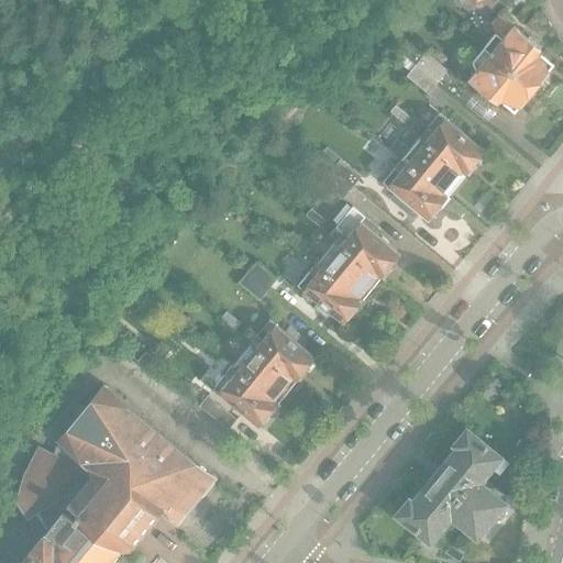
[(484,48),(536,90),(550,74),(548,72),(553,65),(539,54),(541,51),(512,26),(508,33),(496,33),(484,48)]
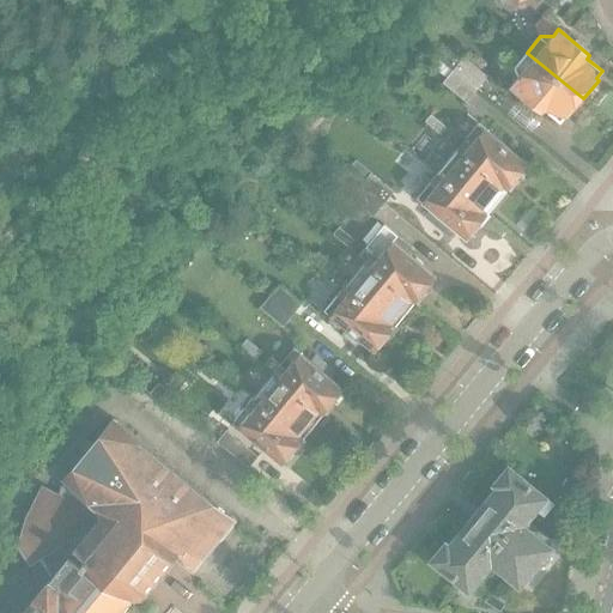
[(438,60),(477,91),(489,77),(448,44),(436,59),(438,60)]
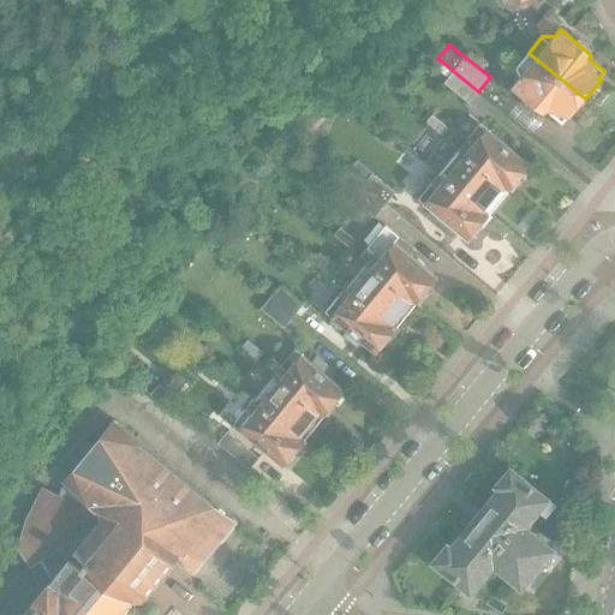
[(585,99),(529,53),(518,67),(520,77),(511,88),(543,114),(547,109),(562,123),(568,115),(571,117),(585,99)]
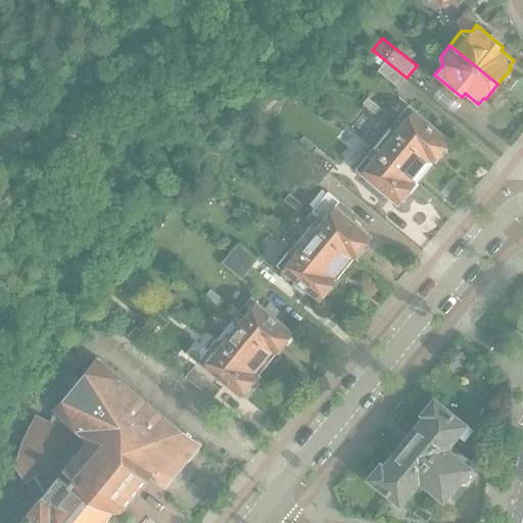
[(398,88),(407,78),(374,51),(369,57),(380,67),(377,70),(398,88)]
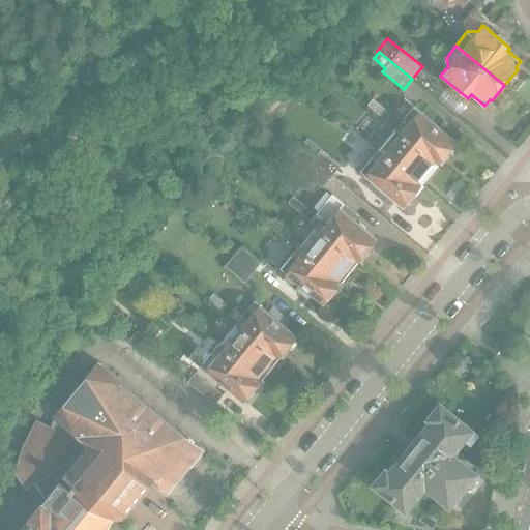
[(386,111),(373,99),(369,105),(382,116),(386,111)]
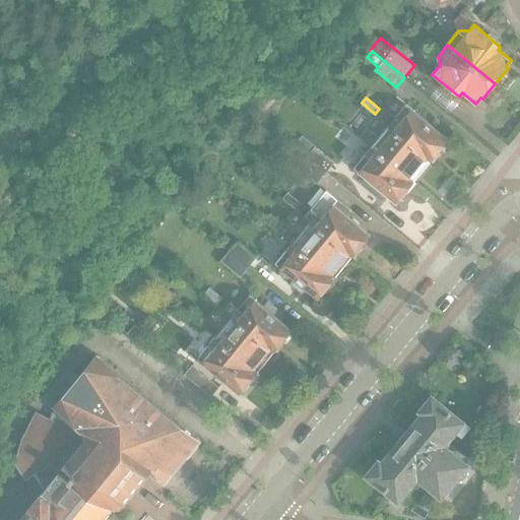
[(390,126),(429,157),(428,158),(431,161),(449,139),(408,105),(390,126)]
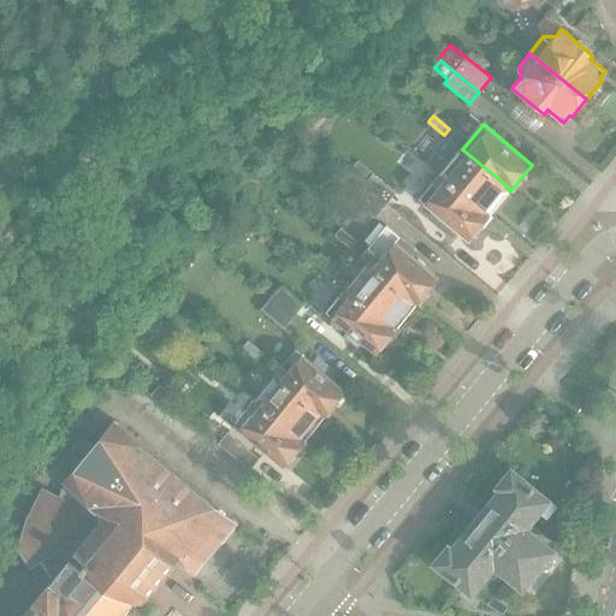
[(462,149),(440,175),(487,212),(507,188),(508,187),(462,149)]
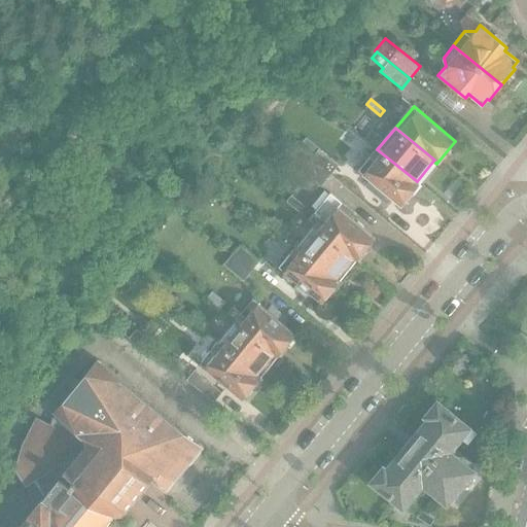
[(417,181),(377,149),(359,171),(401,206),(420,184),(417,181)]
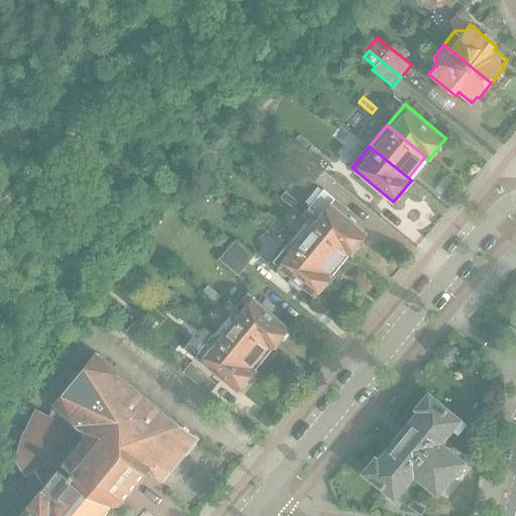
[(298,202),(285,191),(281,197),(294,208),(298,202)]
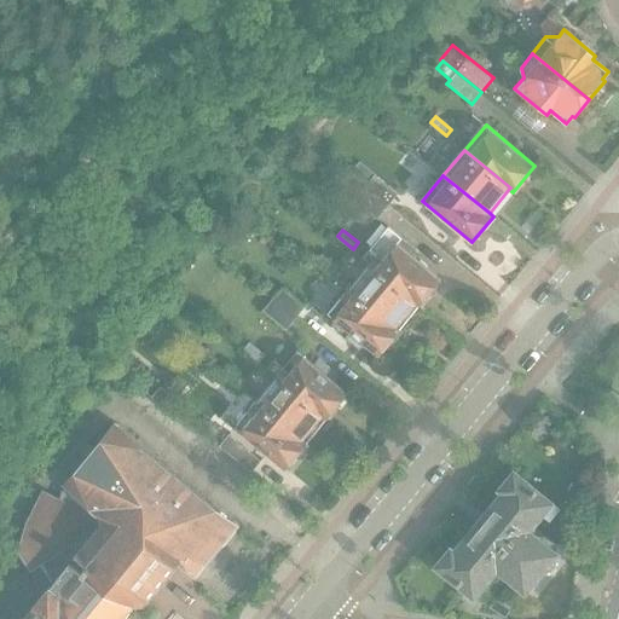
[(371,264),(417,301),(416,302),(420,306),(441,279),(392,238),(371,264)]
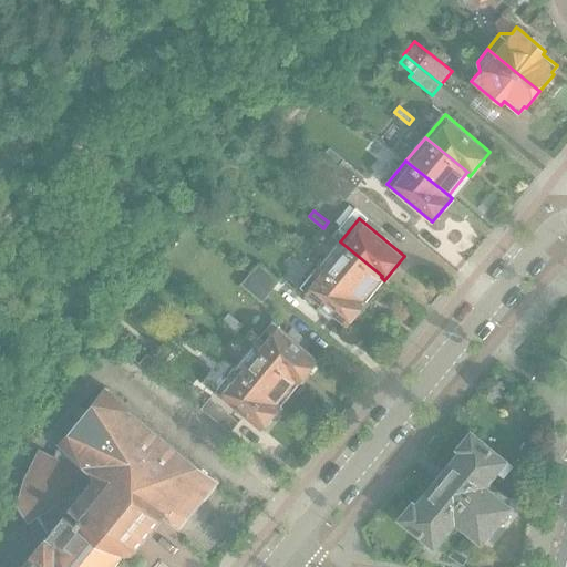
[(309,246),(295,234),(289,239),(305,251),(309,246)]
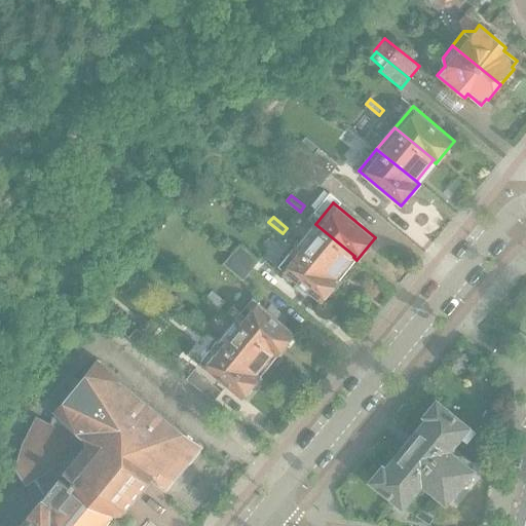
[(354,256),(315,224),(297,246),(336,278),(337,277),(353,257),(354,256)]
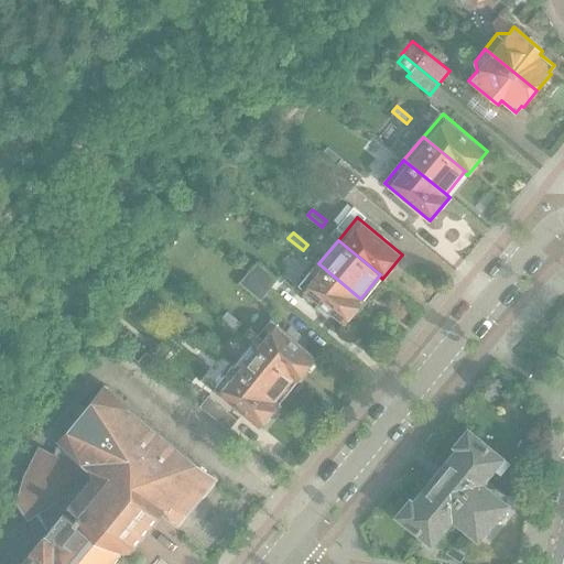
[(360,299),(318,263),(300,286),(305,291),(304,296),(312,302),(316,300),(321,303),(316,308),(326,316),(331,311),(345,324),(356,311),(359,313),(367,303),(361,297),(360,299)]
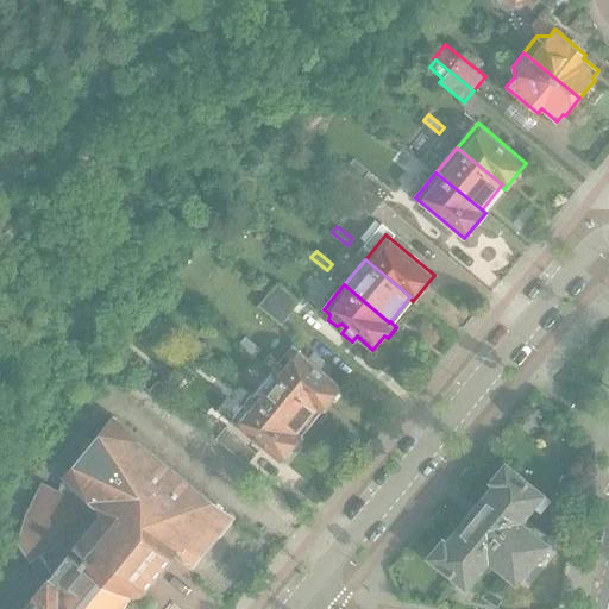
[(268,295),(290,314),(299,303),(277,286),(268,295)]
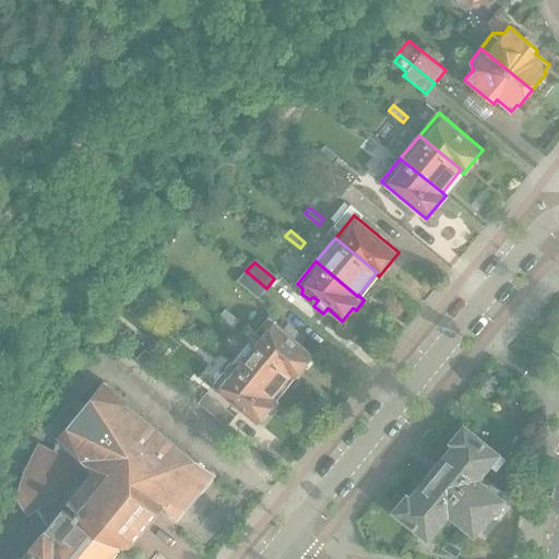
[(259,297),(266,288),(246,271),(238,281),(259,297)]
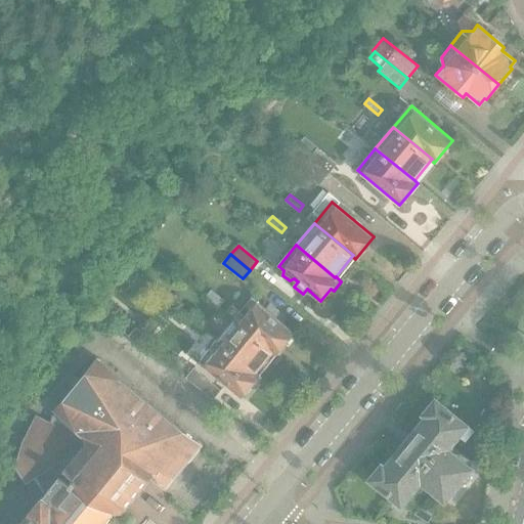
[(225,301),(211,290),(206,296),(219,307),(225,301)]
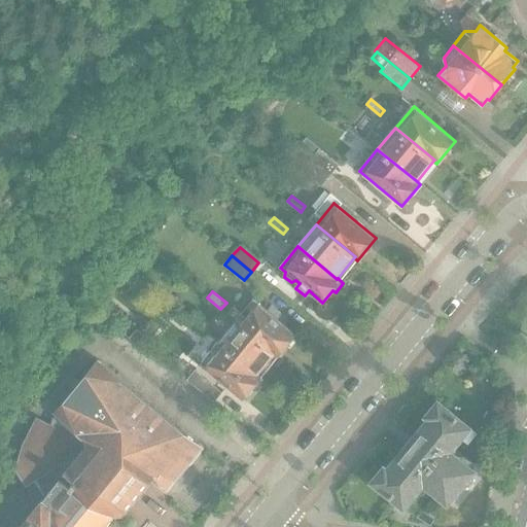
[(237,320),(280,354),(296,335),(254,300),(237,320)]
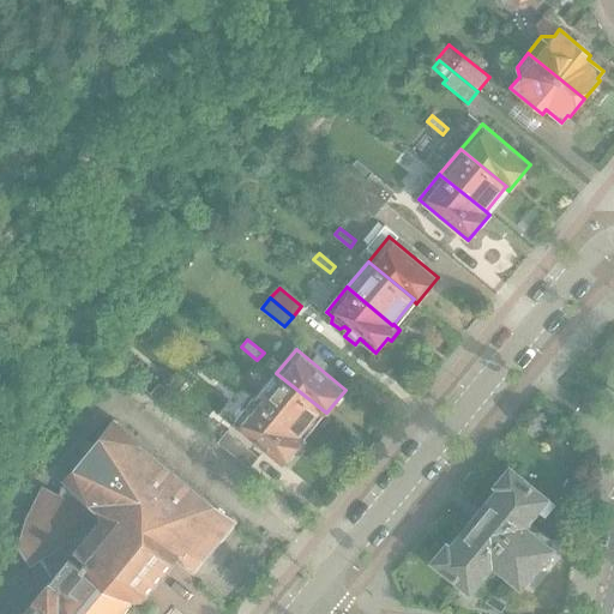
[(242,378),(226,363),(220,371),(236,385),(242,378)]
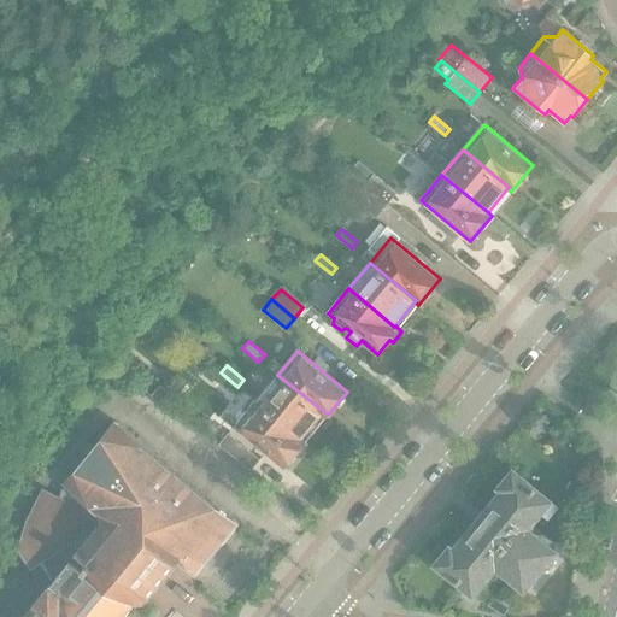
[(325,418),(328,415),(277,375),(256,400),(303,438),(322,415),(325,418)]
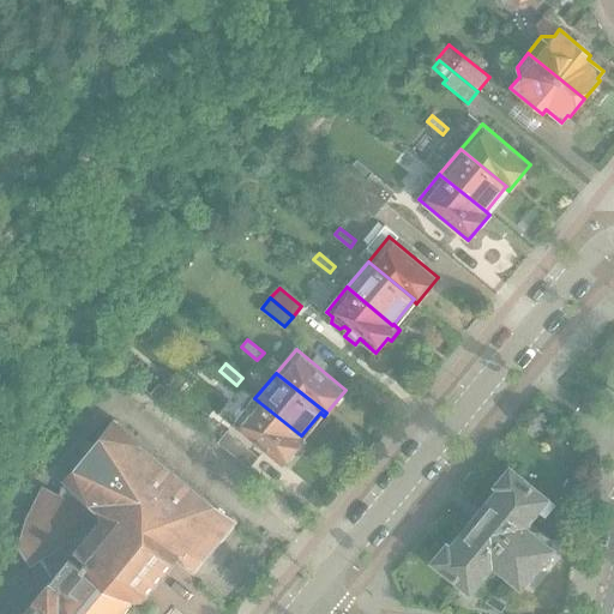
[(300,437),(301,435),(254,398),(233,425),(283,465),(304,440),(300,437)]
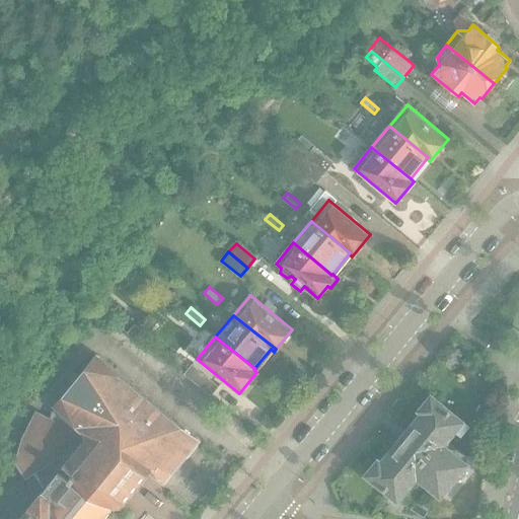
[(101,518),(113,506),(122,506),(132,493),(149,471),(164,485),(165,484),(184,459),(201,440),(116,371),(107,364),(96,355),(64,393),(53,406),(55,409),(50,420),(36,413),(23,439),(43,467),(47,464),(57,473),(43,493),(42,492),(18,518),(101,518)]
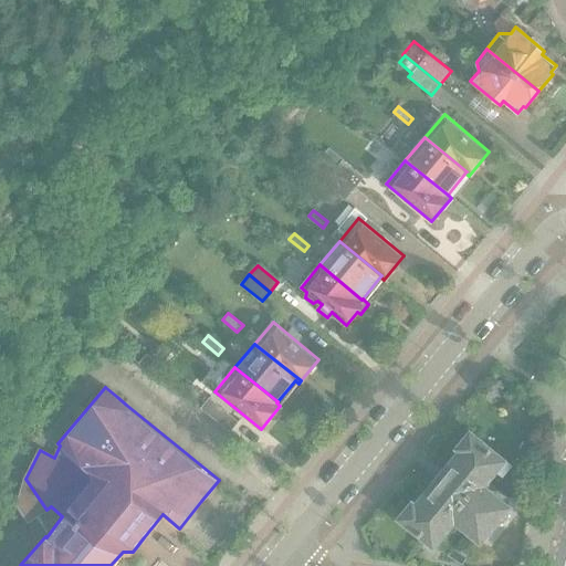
[(238,422),(209,398),(200,409),(230,432),(238,422)]
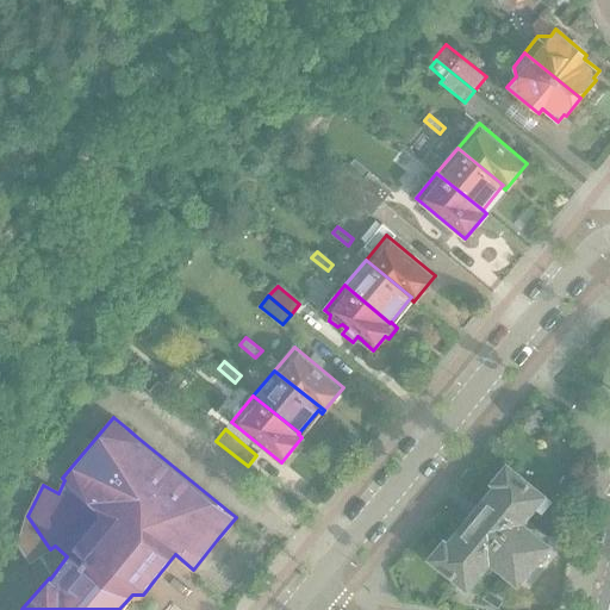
[(548,545),(521,522),(533,508),(541,515),(552,502),(506,465),(493,481),(497,485),(448,543),(444,541),(431,556),(467,586),(490,559),(517,582),(548,545)]
